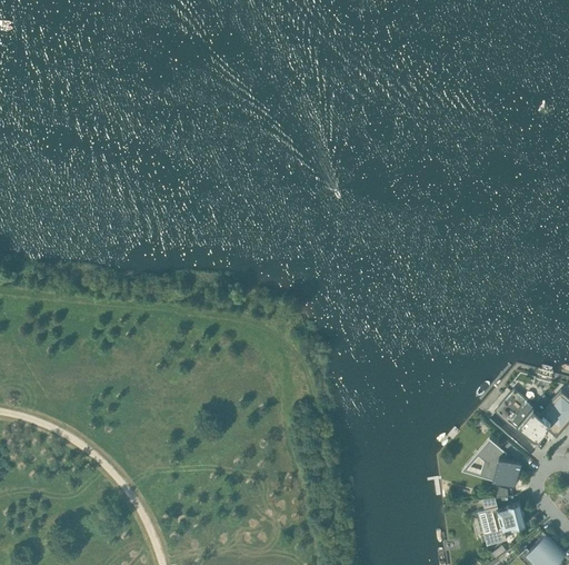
[(510,397),(497,413),(533,445),(538,440),(539,442),(548,430),(557,438),(568,424),(568,400),(561,394),(542,415),(535,409),(530,414),(510,397)]
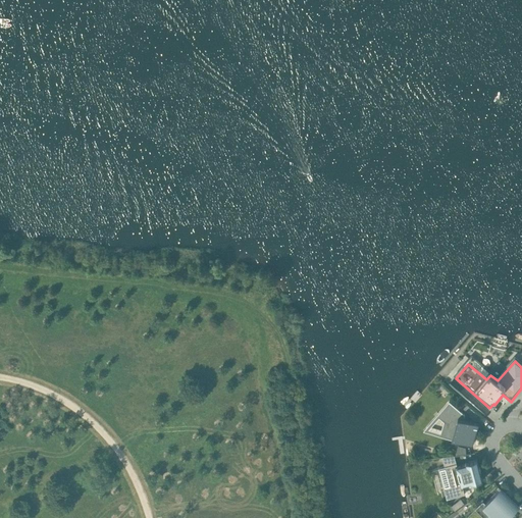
[(450,406),(439,417),(450,426),(446,439),(472,447),(478,427),(463,422),(465,418),(450,406)]
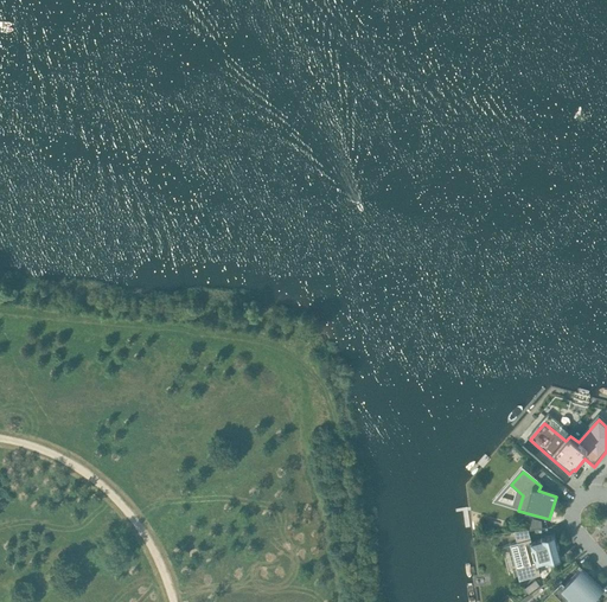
[(543,474),(540,479),(547,485),(545,488),(554,491),(557,486),(543,474)]
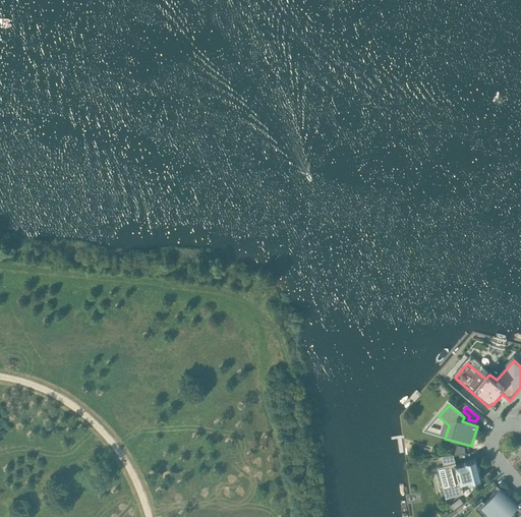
[(444,470),(438,472),(443,491),(443,492),(445,492),(447,500),(445,501),(446,501),(464,497),(461,487),(471,485),(481,482),(476,462),(465,465),(465,466),(456,468),(454,458),(442,460),(444,470)]
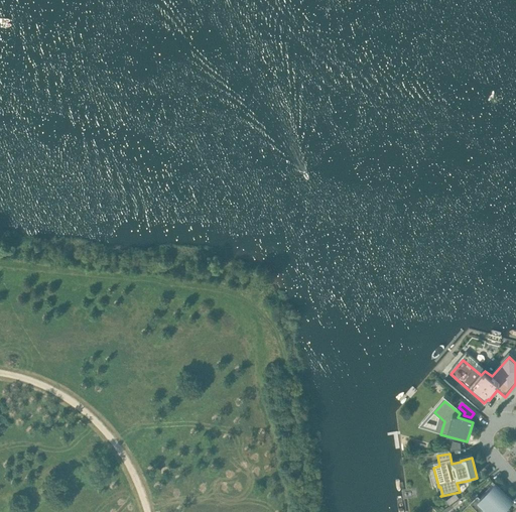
[(478,498),(465,511),(505,511),(512,505),(515,509),(515,506),(493,484),(491,485),(494,487),(480,501),(478,498)]
